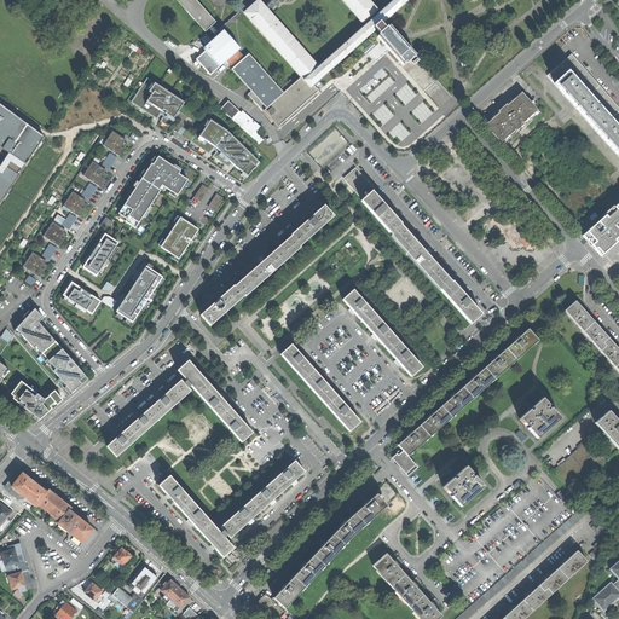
[(259,0),(248,10),(246,6),(221,28),(217,32),(212,27),(217,22),(195,0),(177,0),(206,32),(209,28),(215,34),(214,35),(217,38),(203,48),(206,51),(196,59),(203,67),(201,68),(206,73),(207,71),(208,73),(207,73),(208,74),(209,74),(210,75),(226,61),(232,68),(231,68),(232,69),(252,92),(248,94),(262,111),(264,110),(278,127),(319,91),(313,85),(376,29),(381,34),(377,36),(382,41),(382,47),(387,47),(404,65),(403,67),(423,92),(438,80),(418,58),(399,38),(399,35),(399,32),(393,32),(389,27),(386,29),(382,24),(409,0),(393,0),(377,15),(375,12),(377,11),(368,0),(290,0),(291,0),(290,0),(341,0),(363,23),(365,22),(366,24),(318,67),(259,0)]
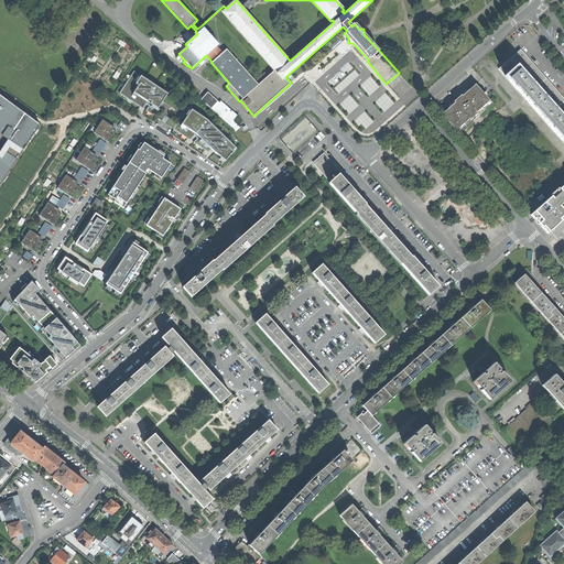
[(524,98),(546,78),(531,62),(521,50),(499,69),(524,98)]
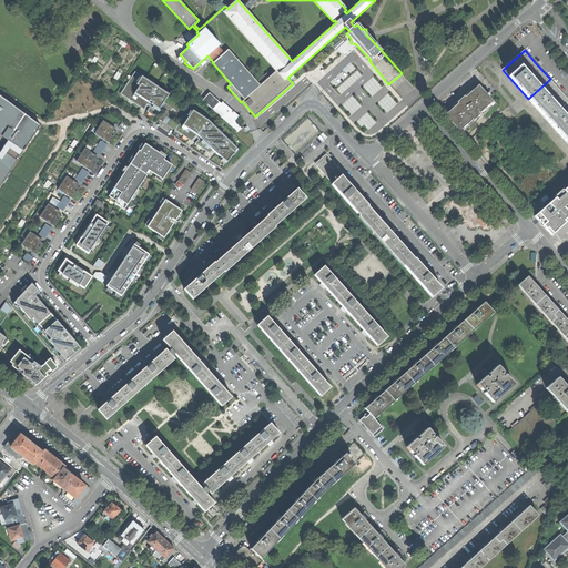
[(134,71),(120,94),(144,110),(148,104),(150,104),(151,105),(148,111),(155,117),(170,94),(134,71)]
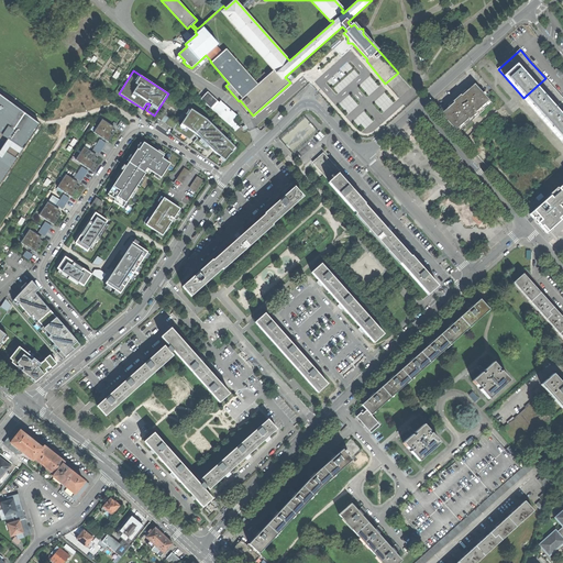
[(545,78),(523,98),(543,120),(562,101),(562,98),(551,85),(545,78)]
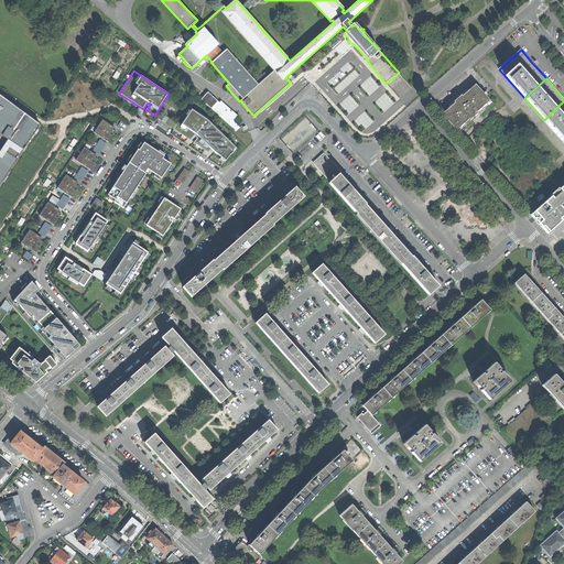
[(458,100),(442,115),(458,133),(476,118),(492,104),(476,84),(458,100)]
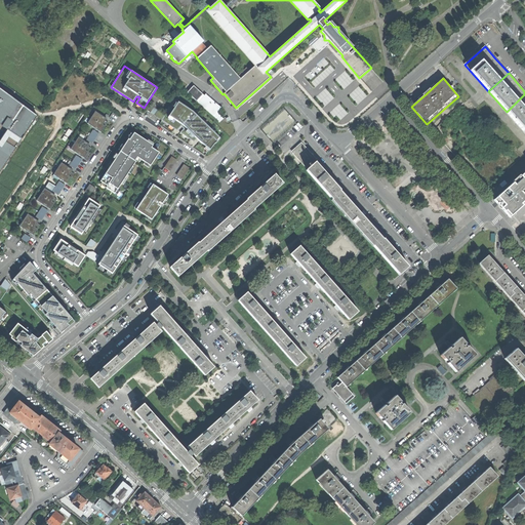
[(187,93),(197,102),(203,94),(193,86),(187,93)]
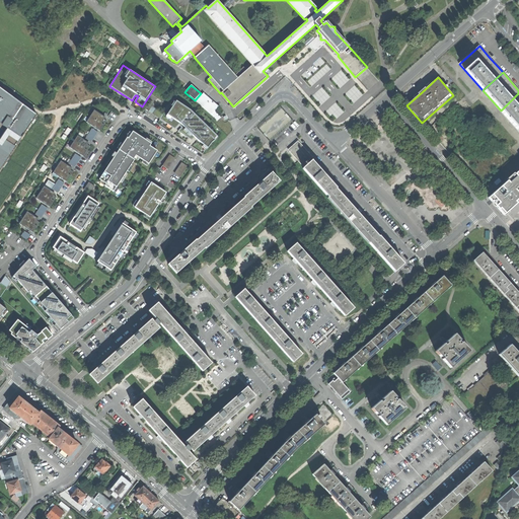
[(38,114),(0,88),(0,137),(0,138),(6,128),(21,138),(38,114)]
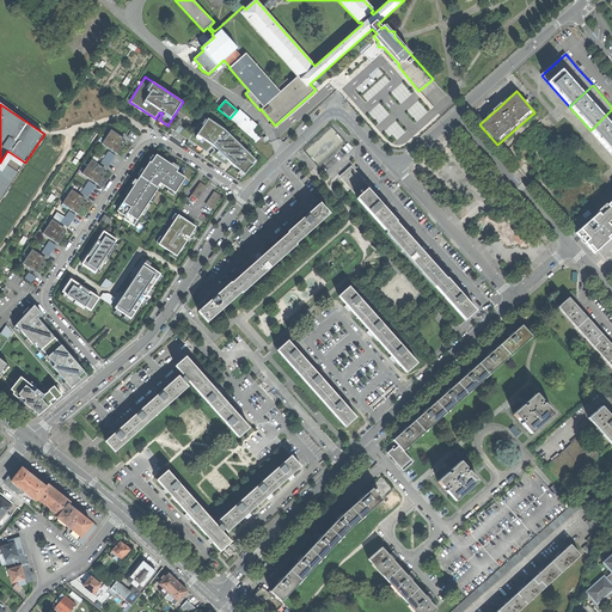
[(237,110),(230,118),(249,135),(252,130),(257,126),(240,111),(239,112),(237,110)]
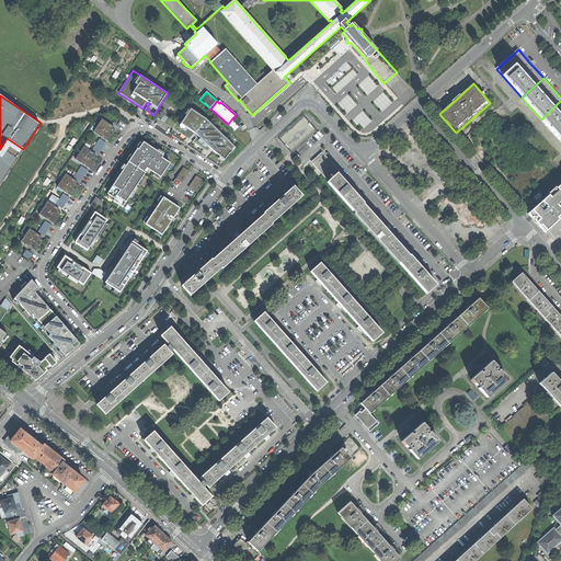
[(560,101),(541,119),(560,141),(560,101)]
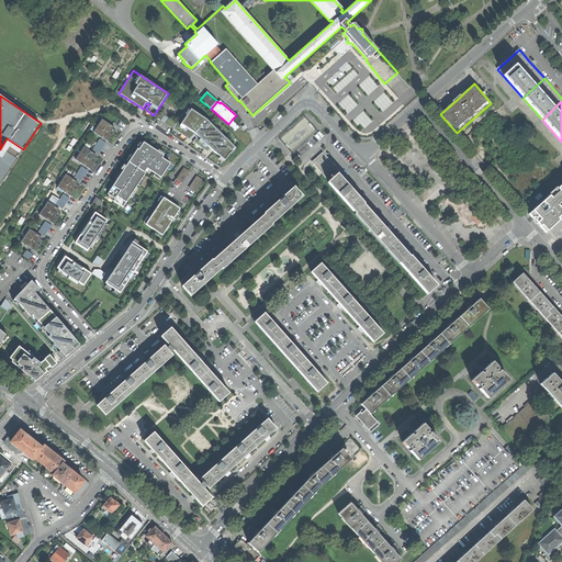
[(177,123),(173,128),(190,139),(194,135),(197,136),(198,137),(193,142),(208,152),(213,147),(214,148),(215,149),(213,150),(224,160),(235,147),(206,119),(188,107),(177,123)]
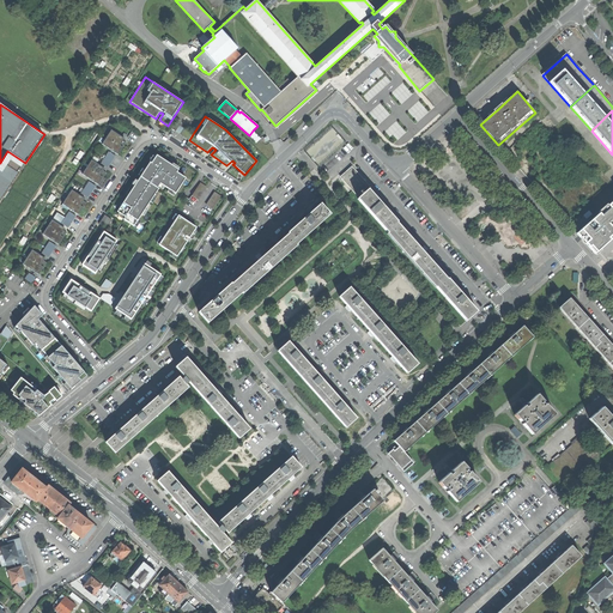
[(180,134),(189,140),(193,134),(175,123),(171,129),(175,132),(180,134)]
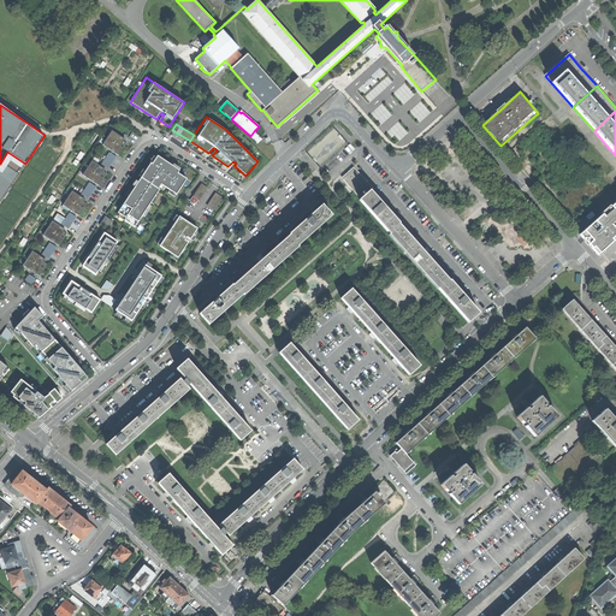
[(107,138),(123,148),(126,143),(124,142),(123,141),(124,138),(112,131),(107,138)]
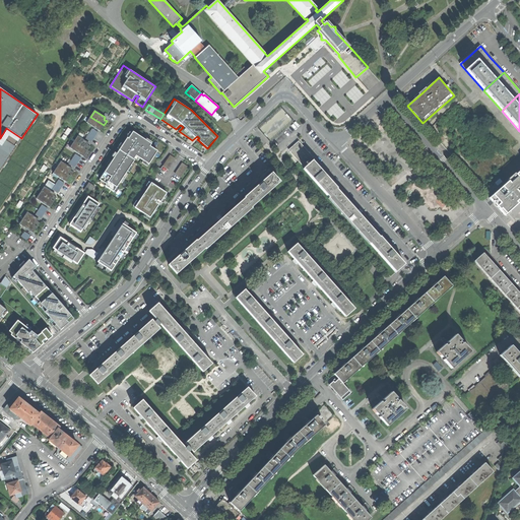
[(221,117),(214,111),(211,115),(217,121),(221,117)]
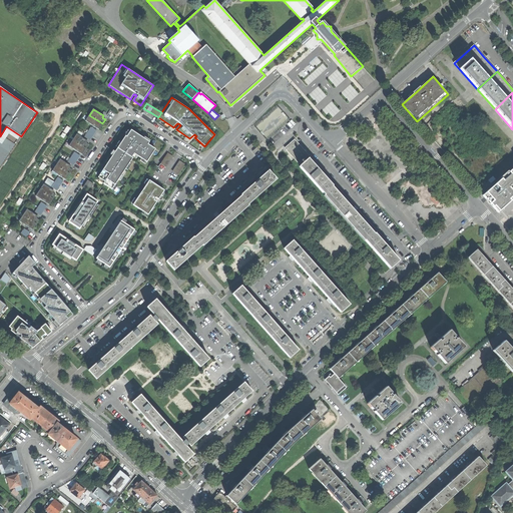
[(100,127),(102,123),(89,115),(85,120),(95,127),(96,125),(100,127)]
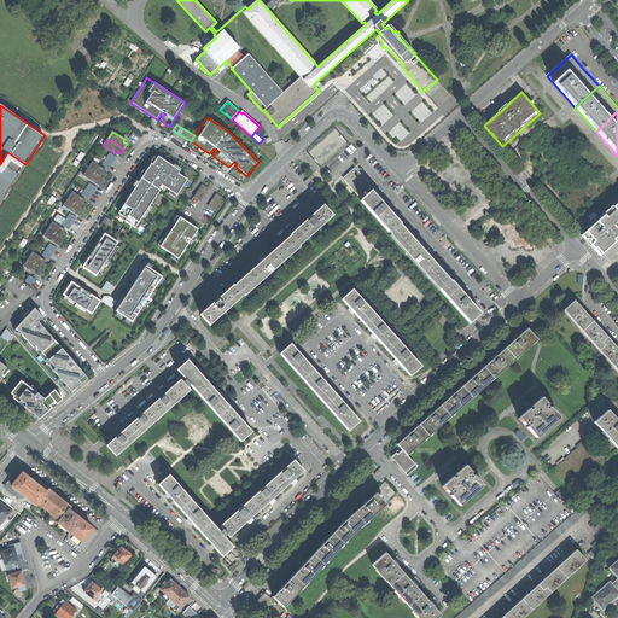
[(535,167),(589,229),(617,205),(564,143),(535,167)]
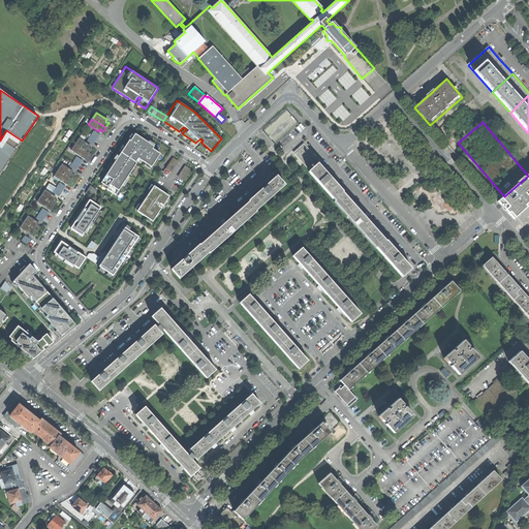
[(94,131),(91,136),(96,139),(100,134),(94,131)]
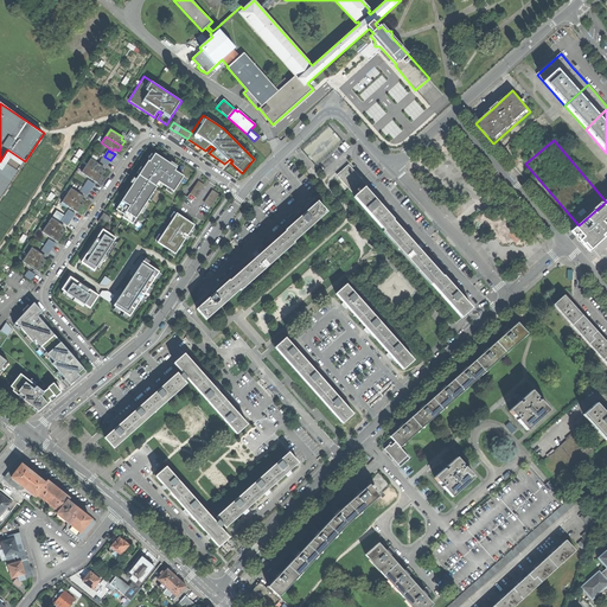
[(148,161),(116,210),(125,215),(122,217),(133,224),(158,187),(157,186),(159,181),(174,192),(184,177),(176,171),(177,168),(163,160),(163,159),(155,154),(149,161),(148,161)]
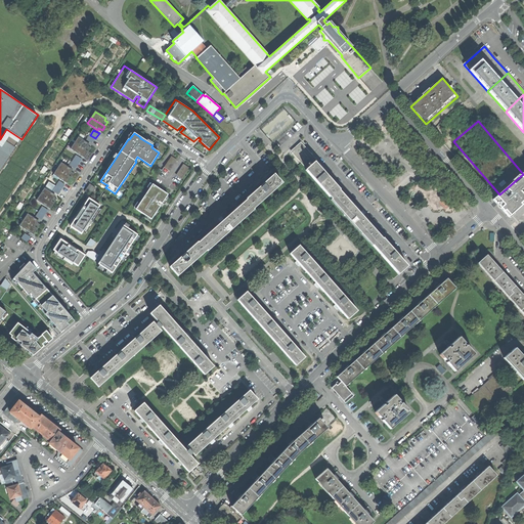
[(90,135),(86,139),(92,143),(95,138),(90,135)]
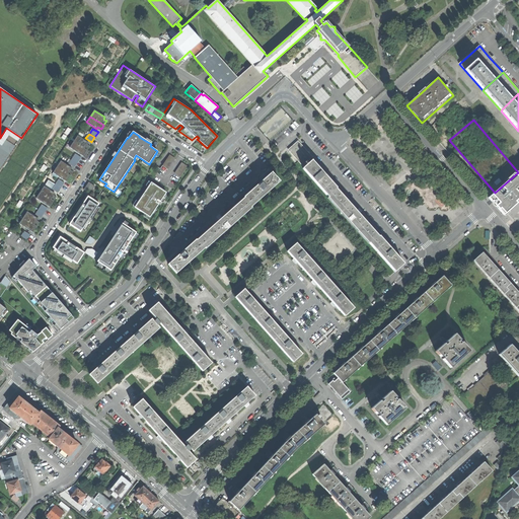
[(73,142),(87,151),(90,146),(87,145),(86,144),(87,142),(82,138),(77,136),(73,142)]
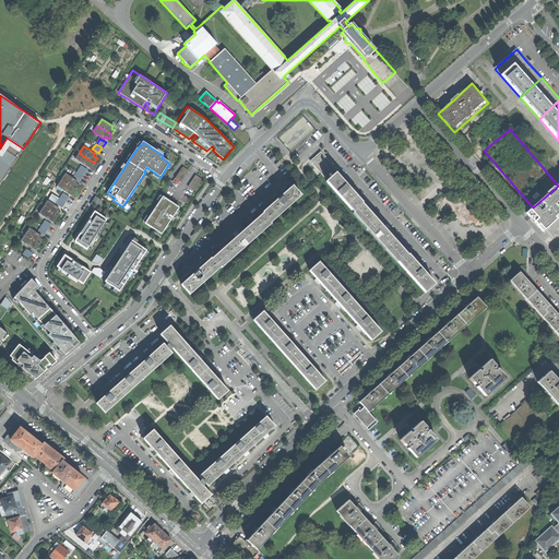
[(156,151),(150,146),(150,147),(163,155),(156,151)]
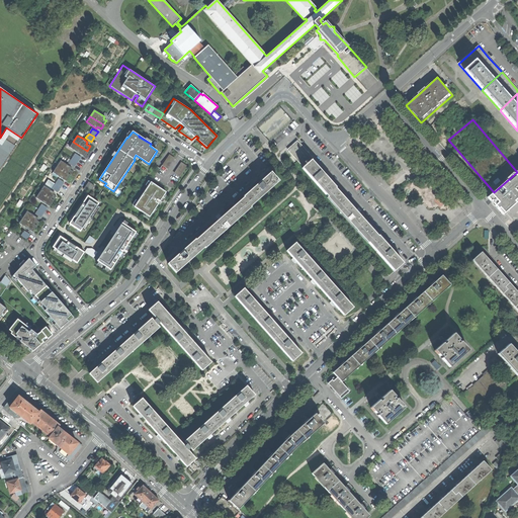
[(357,139),(350,143),(359,157),(364,153),(364,154),(369,150),(363,141),(360,143),(357,139)]
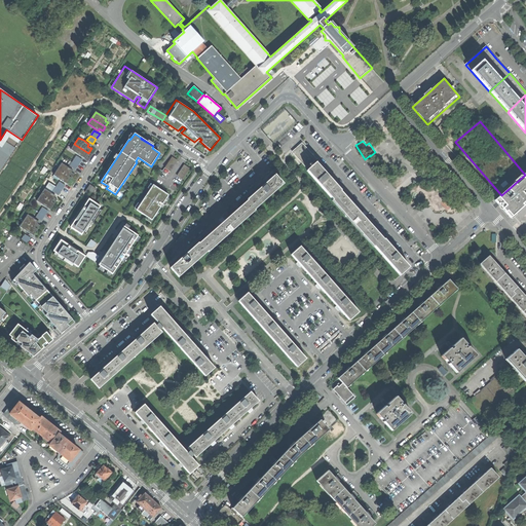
[(302,143),(292,152),(308,170),(316,162),(318,161),(309,151),(302,143)]
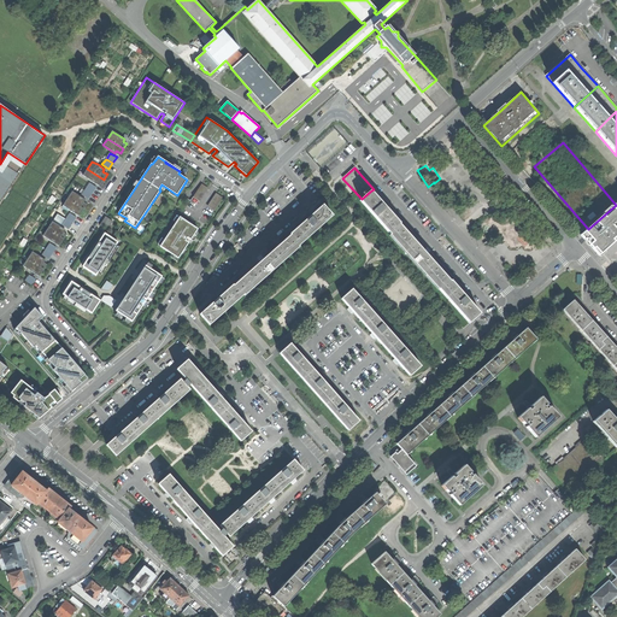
[(100,183),(104,180),(87,169),(83,175),(95,183),(97,181),(100,183)]
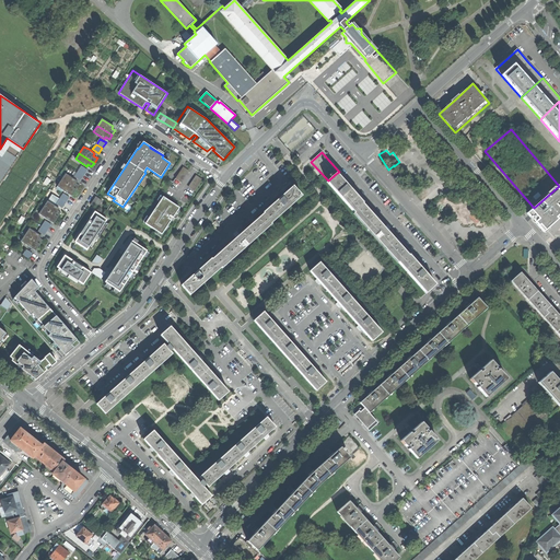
[(81,166),(78,172),(84,175),(88,170),(81,166)]
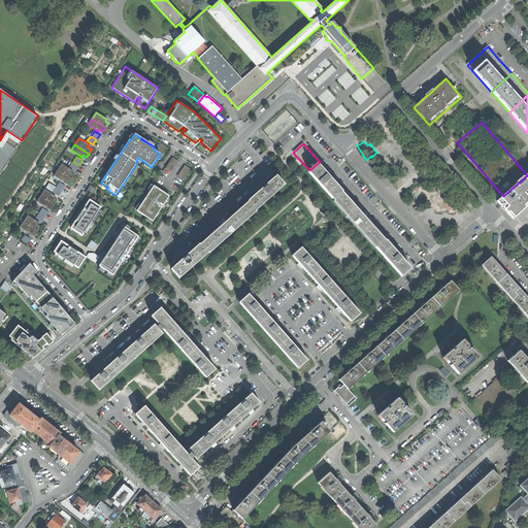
[(165,169),(170,172),(177,161),(172,158),(165,169)]
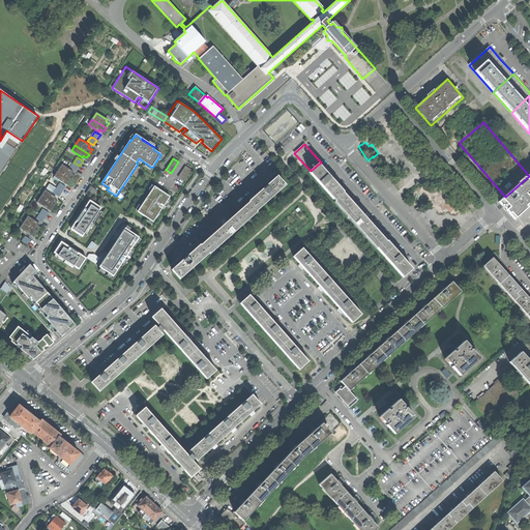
[(76,171),(80,166),(74,163),(70,167),(76,171)]
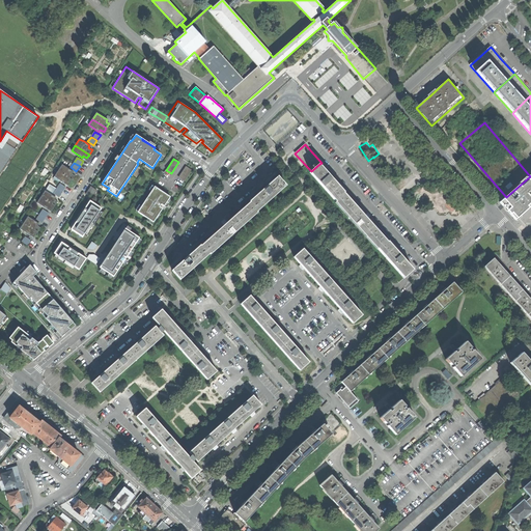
[(329,174),(319,164),(311,171),(310,172),(336,202),(335,202),(376,249),(378,249),(403,278),(413,270),(403,259),(406,257),(403,255),(402,253),(400,255),(388,242),(367,219),(368,219),(369,220),(371,218),(370,217),(370,216),(369,215),(367,213),(367,214),(365,212),(363,214),(365,215),(364,216),(344,193),(344,192),(332,178),(334,177),(333,175),(331,173),(329,174)]
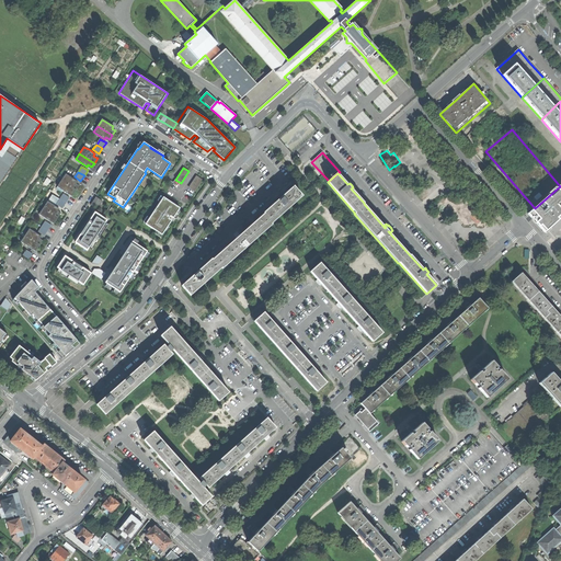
[(61,181),(76,190),(79,185),(77,184),(76,183),(77,181),(66,174),(61,181)]
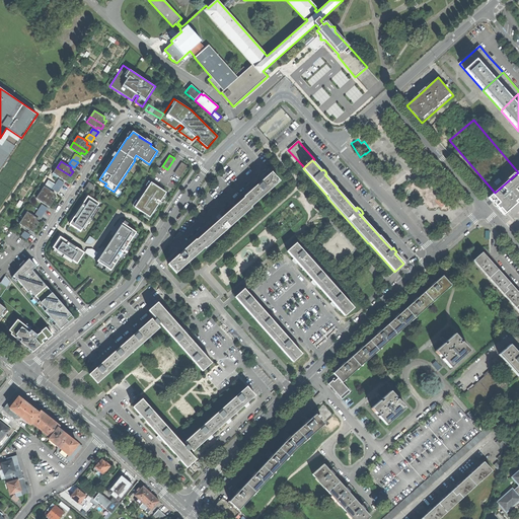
[(188,166),(182,163),(175,174),(179,177),(188,166)]
